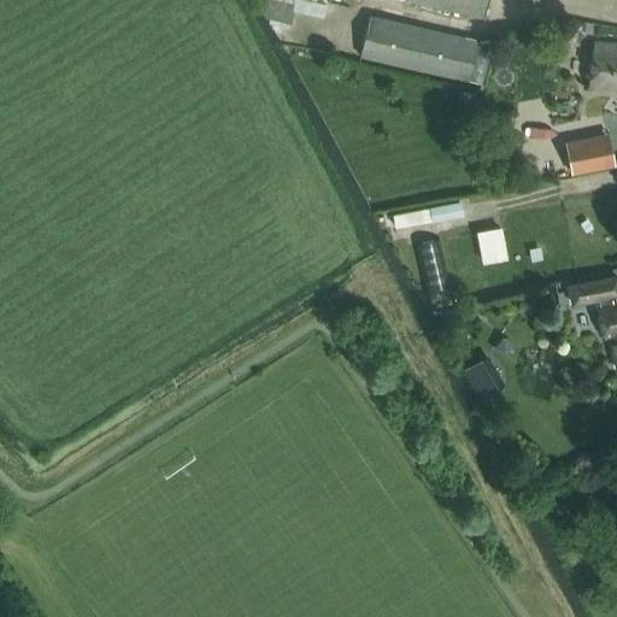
[(487,0),(403,0),(483,18),(487,0)]
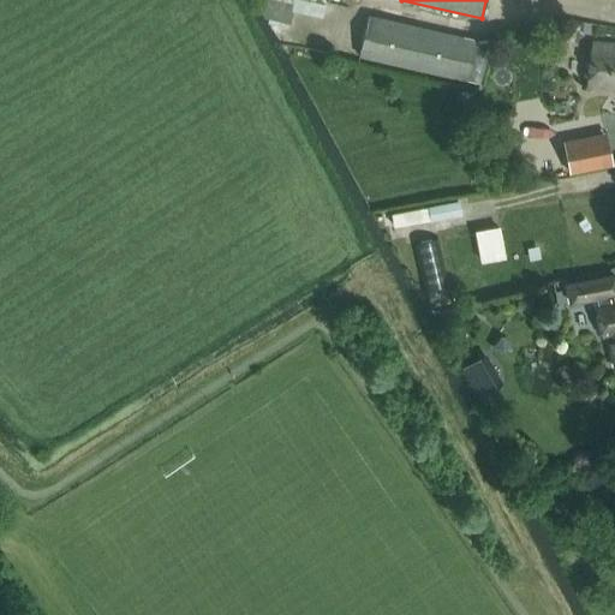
[(368,17),(359,55),(467,82),(476,42),(368,17)]
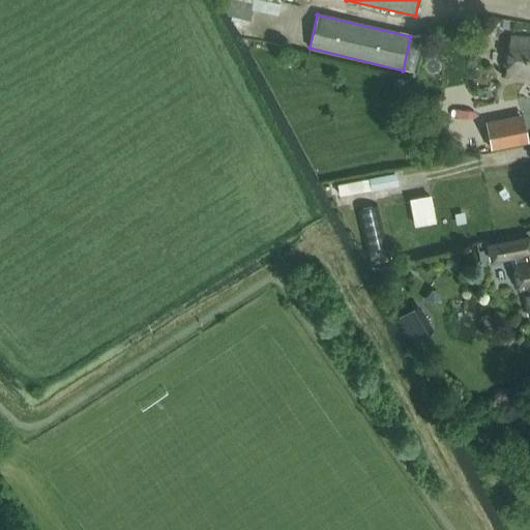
[(483,33),(488,60),(500,59),(497,31),(483,33)]
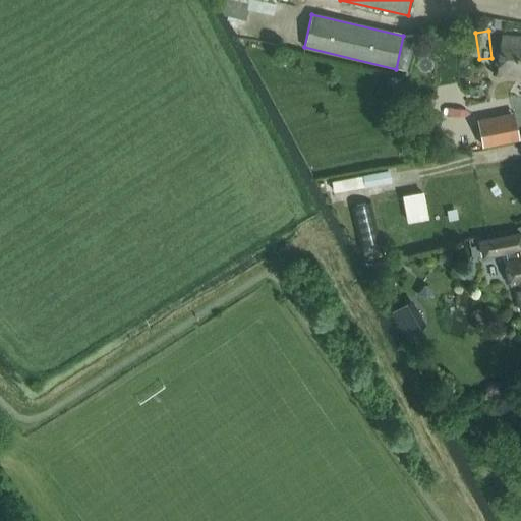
[(520,76),(520,40),(503,38),(498,73),(520,76)]
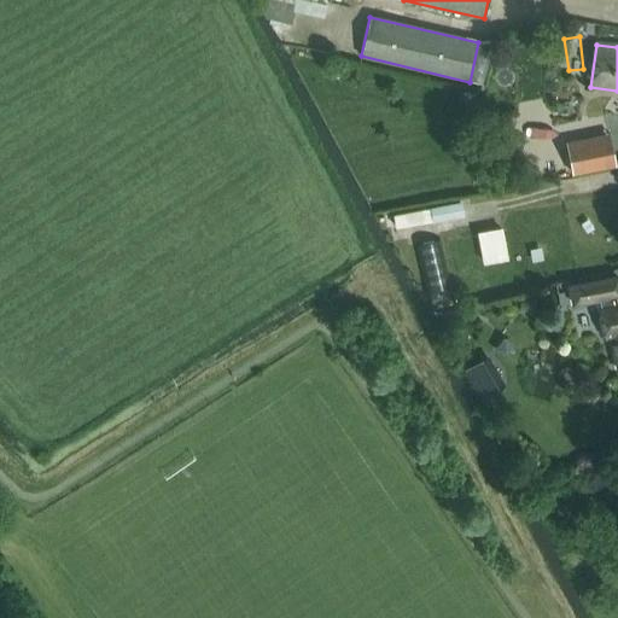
[(610,133),(566,141),(572,175),(616,167),(610,133)]
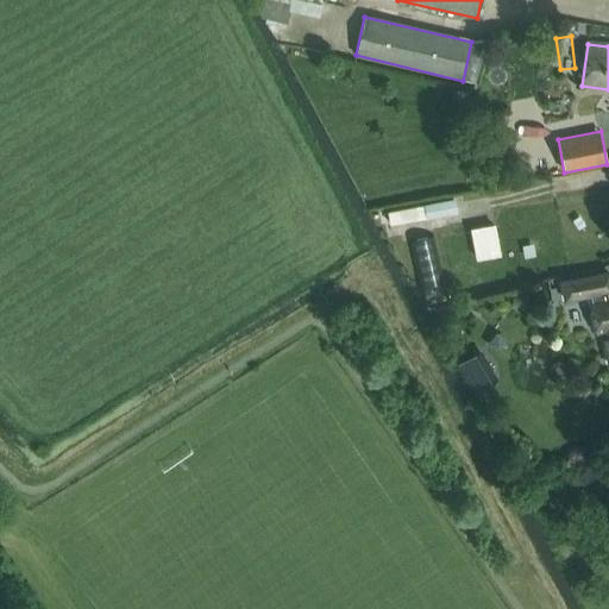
[(406,219),(429,215),(427,203),(403,207),(406,219)]
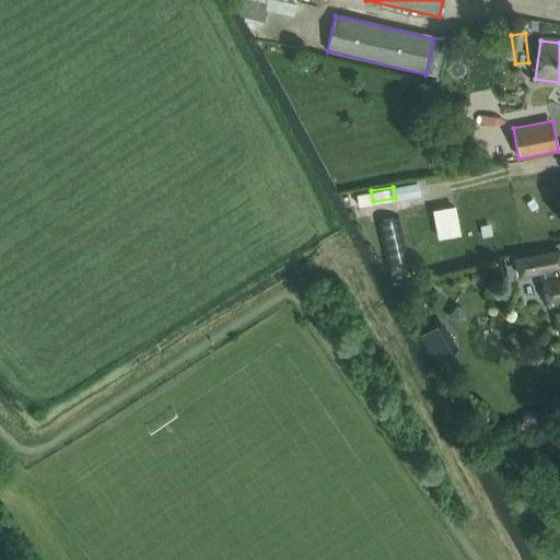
[(455,207),(432,211),(438,240),(461,235),(455,207)]
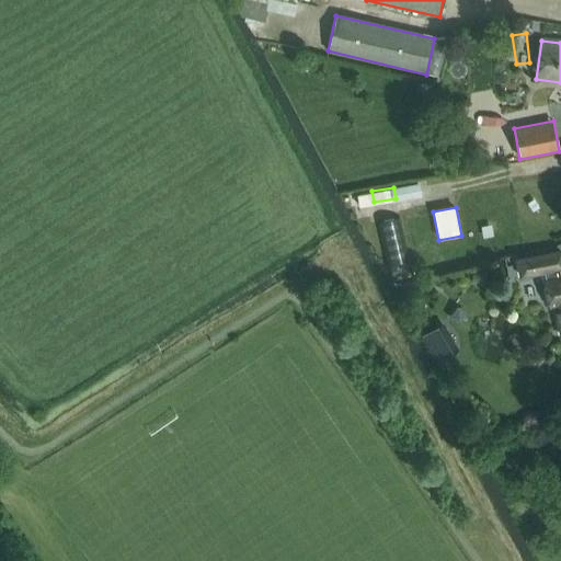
[(396,216),(376,217),(377,245),(397,244),(396,216)]
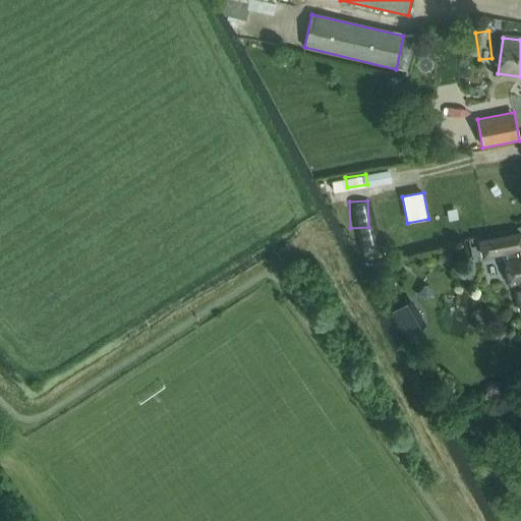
[(515,284),(520,313),(520,312),(520,235),(520,234),(480,242),(482,256),(509,251),(510,259),(506,261),(511,285),(515,284)]
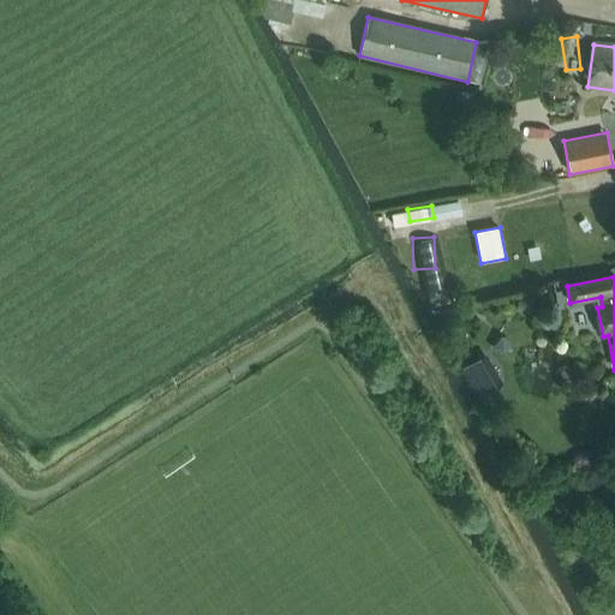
[(442,328),(465,323),(461,306),(440,310),(442,328)]
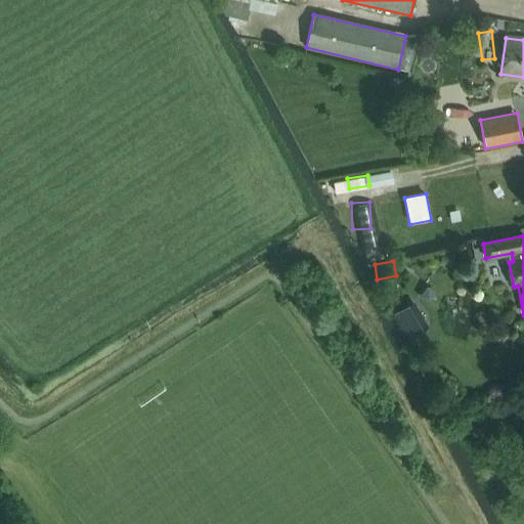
[(423,332),(408,305),(394,313),(409,339),(423,332)]
